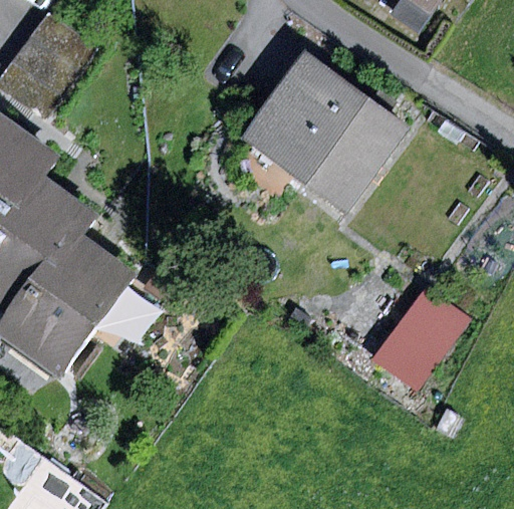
[(49,9),(0,77),(0,83),(47,117),(99,45),(49,9)]
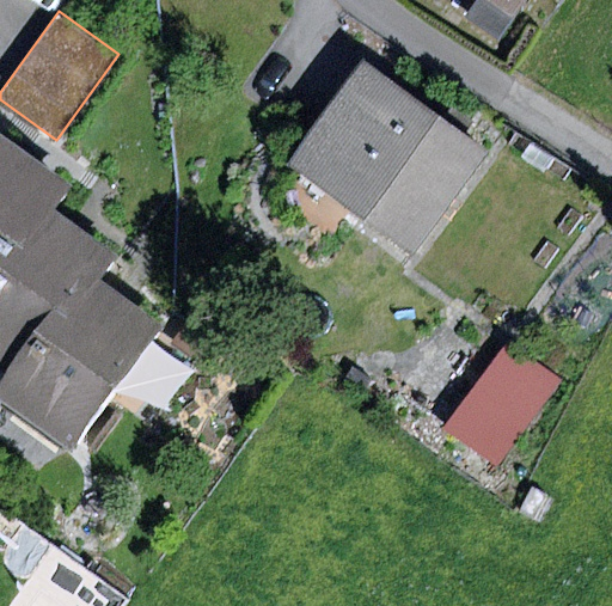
[(363,60),(289,160),(414,252),(489,151),(363,60)]
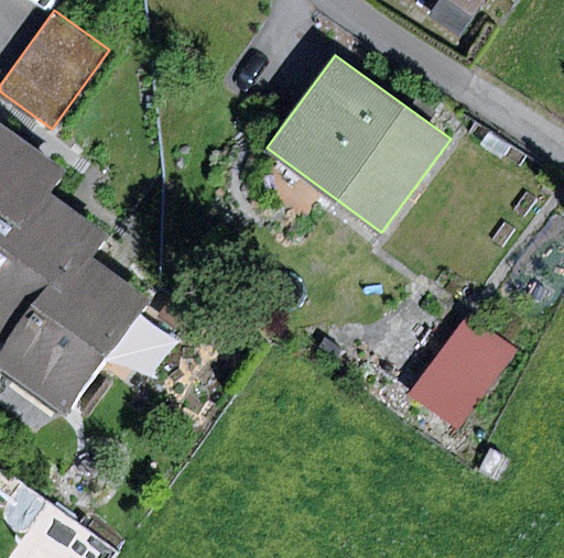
[(0,237),(38,184),(54,161),(0,122),(0,237)]
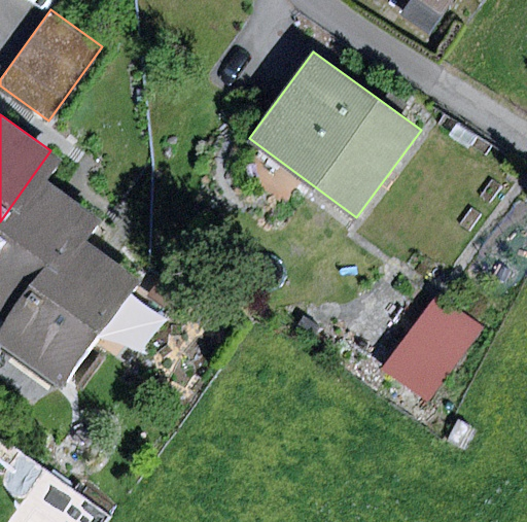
[(0,306),(21,321),(80,238),(96,215),(35,172),(0,221),(0,306)]
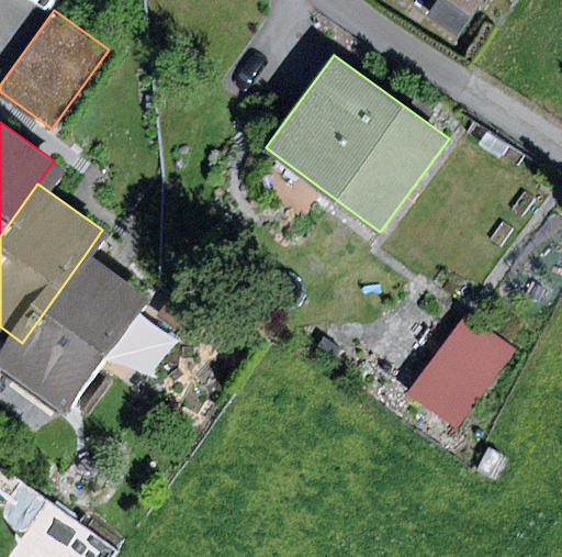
[(22,343),(3,367),(65,411),(147,298),(86,254),(22,343)]
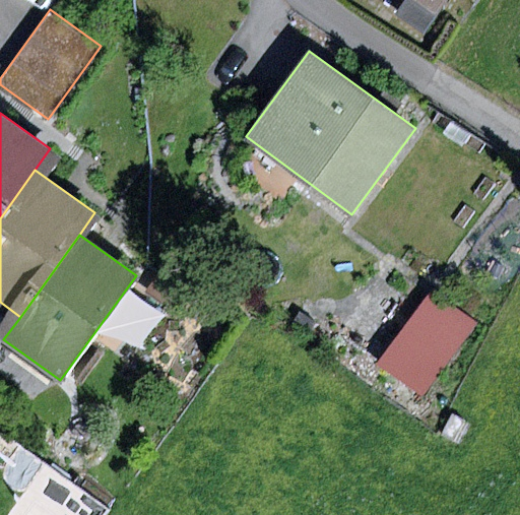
[(433,284),(379,359),(425,391),(478,317),(433,284)]
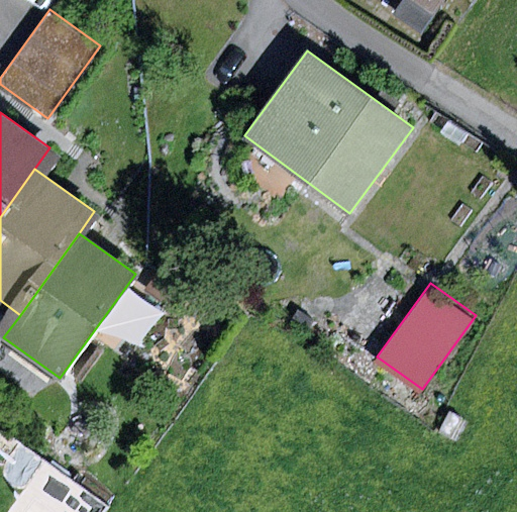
[(448,406),(437,428),(459,439),(471,418),(448,406)]
